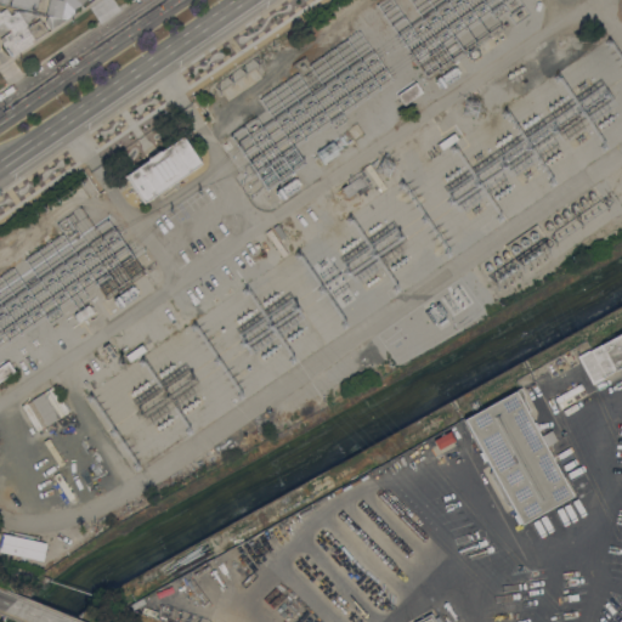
[(38,0),(35,9),(33,9),(32,11),(11,6),(11,0),(38,0)]
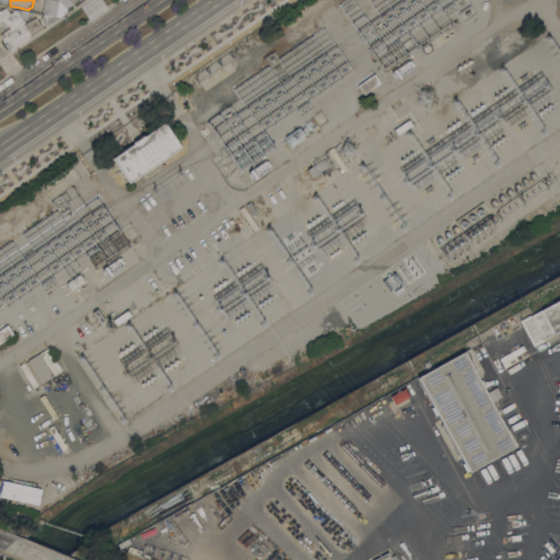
[(41,12),(43,0),(74,0),(70,4),(67,6),(66,9),(66,12),(58,18),(41,12)]
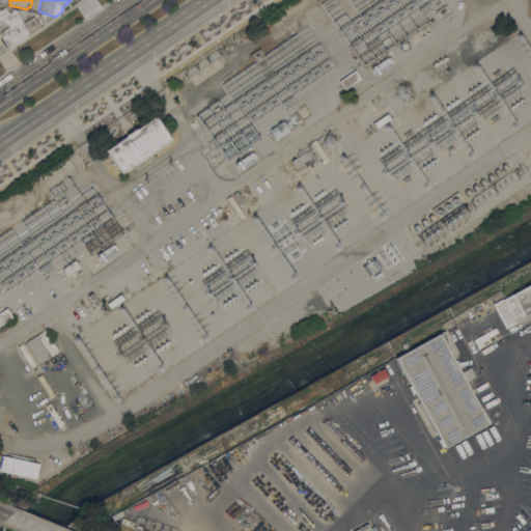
[(10,49),(0,33),(0,31),(8,26),(7,24),(6,24),(3,20),(2,20),(0,21),(0,10),(5,6),(9,12),(16,8),(33,12),(23,19),(24,22),(33,16),(40,27),(30,33),(29,32),(27,34),(28,36),(10,49)]
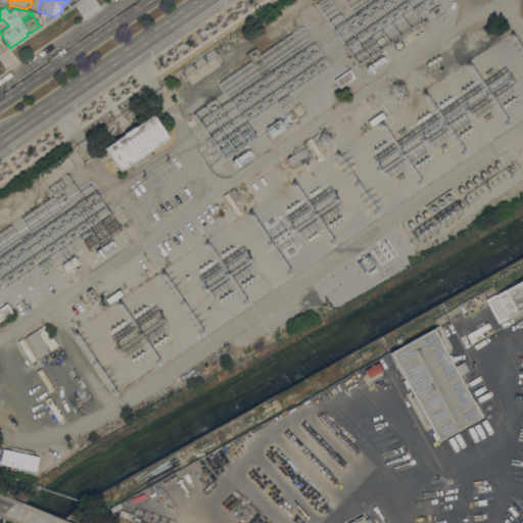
[(355,77),(340,88),(334,79),(349,67),(355,77)]
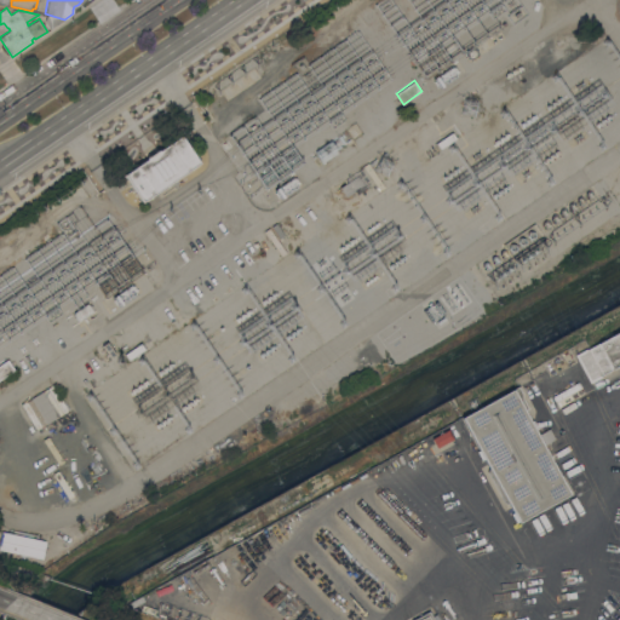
[(453,132),(457,138),(441,149),(437,143),(453,132)]
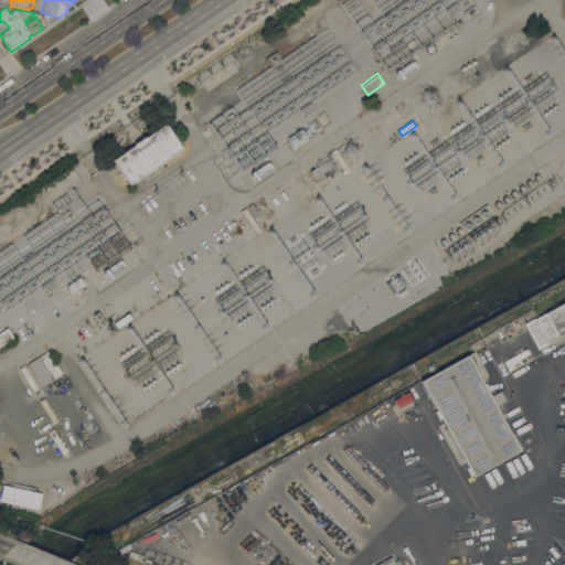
[(183,147),(130,183),(114,158),(135,144),(134,144),(146,135),(146,136),(166,123),(183,147)]
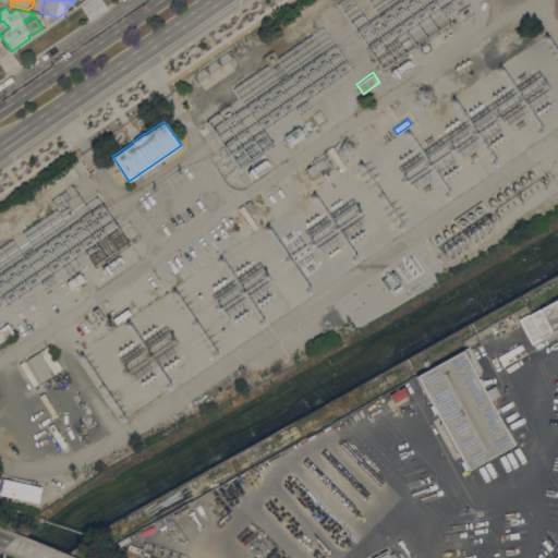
[(298,126),(300,126),(303,130),(303,133),(303,135),(290,144),(288,142),(286,140),(284,136),(284,135),(298,126)]
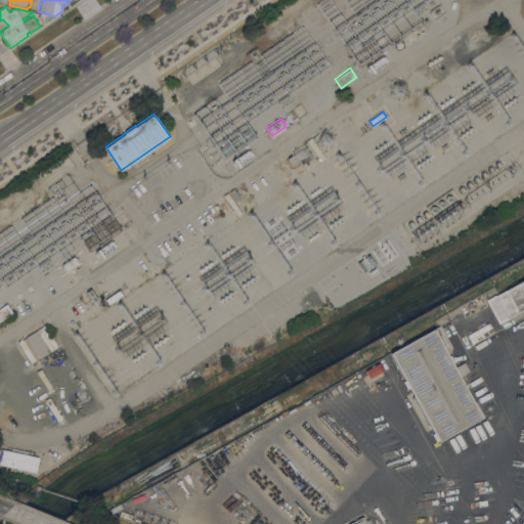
[(304,146),(303,144),(306,142),(313,151),(294,166),(288,158),(304,146)]
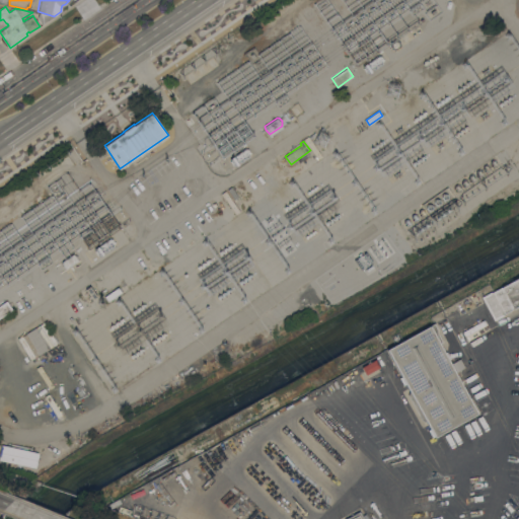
[(62,262),(73,253),(78,261),(67,269),(62,262)]
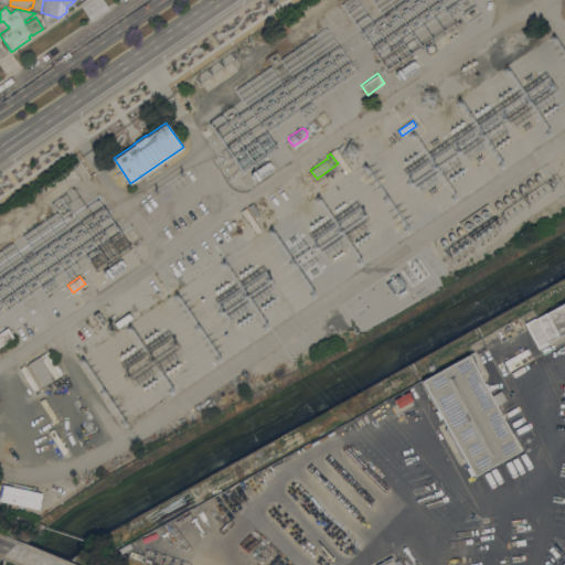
[(524,323),(534,317),(534,318),(564,300),(564,331),(547,342),(547,343),(539,349),(524,323)]
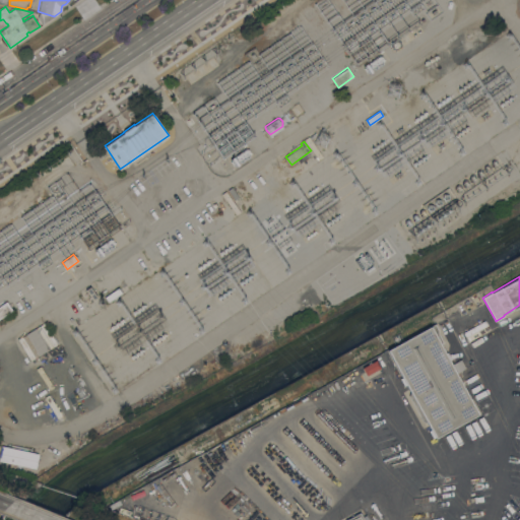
[(90,286),(96,297),(93,300),(86,289),(90,286)]
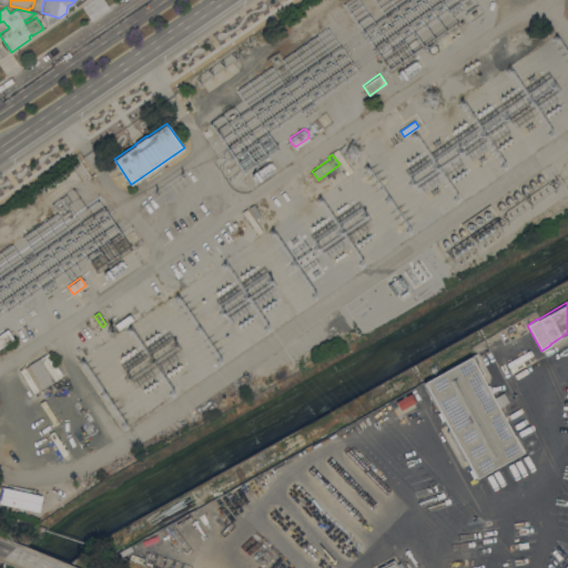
[(133,320),(119,330),(114,324),(130,314),(133,320)]
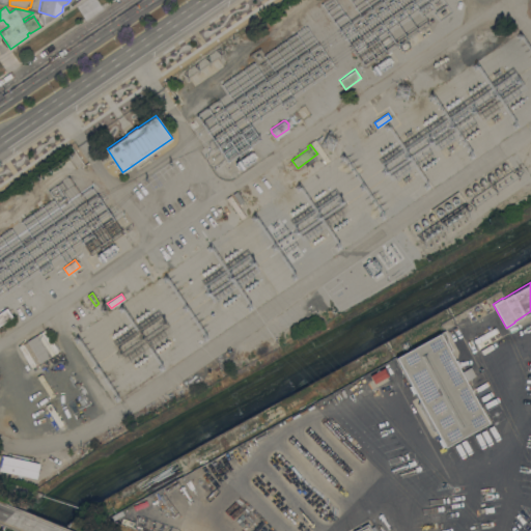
[(0,311),(7,307),(12,316),(0,325),(0,311)]
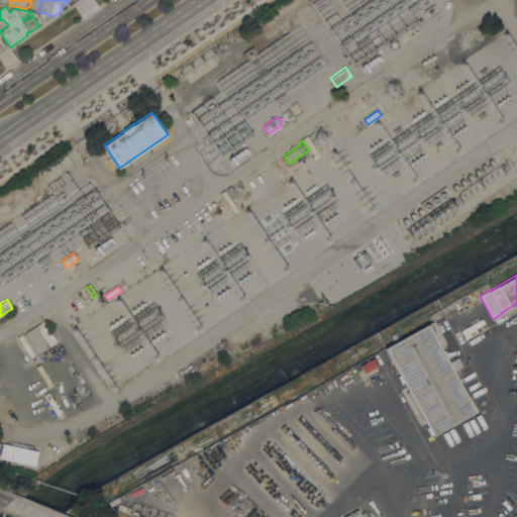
[(483,318),(487,327),(466,339),(460,330),(483,318)]
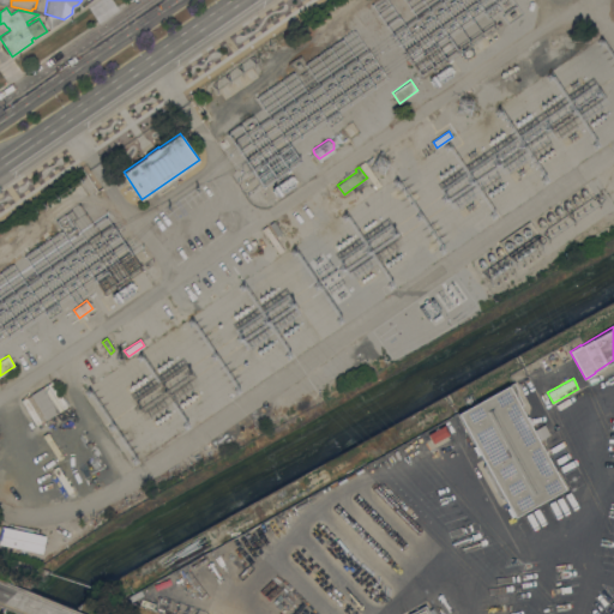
[(53,380),(68,405),(36,425),(22,399),(53,380)]
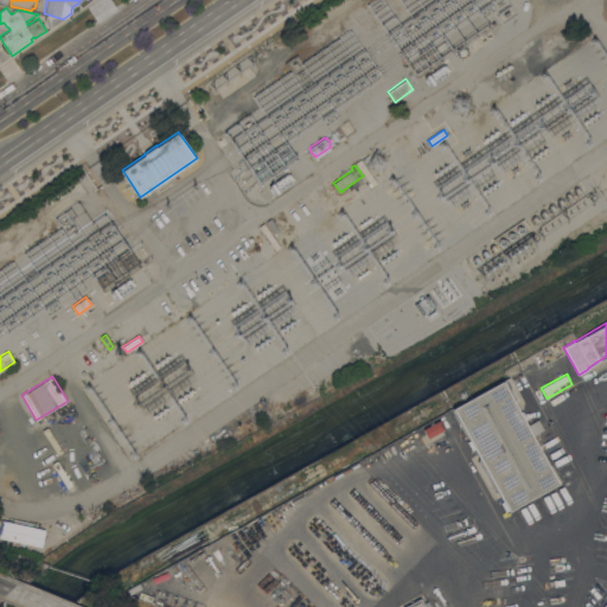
[(513,402),(519,413),(522,411),(526,420),(524,421),(526,426),(538,419),(544,429),(532,435),(558,483),(509,511),(509,510),(505,511),(500,503),(504,502),(499,493),(493,491),(478,462),(479,457),(474,448),(472,451),(467,441),(470,440),(452,408),(508,377),(511,383),(511,385),(511,388),(512,390),(517,400),(513,402)]
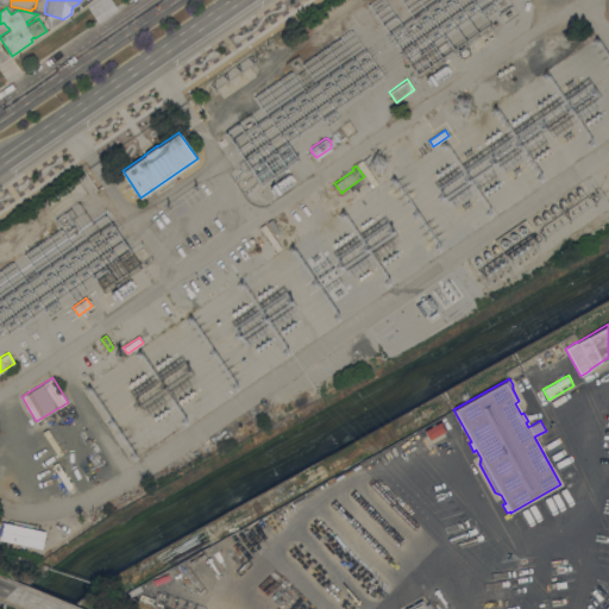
[(429,440),(424,431),(440,421),(446,431),(429,440)]
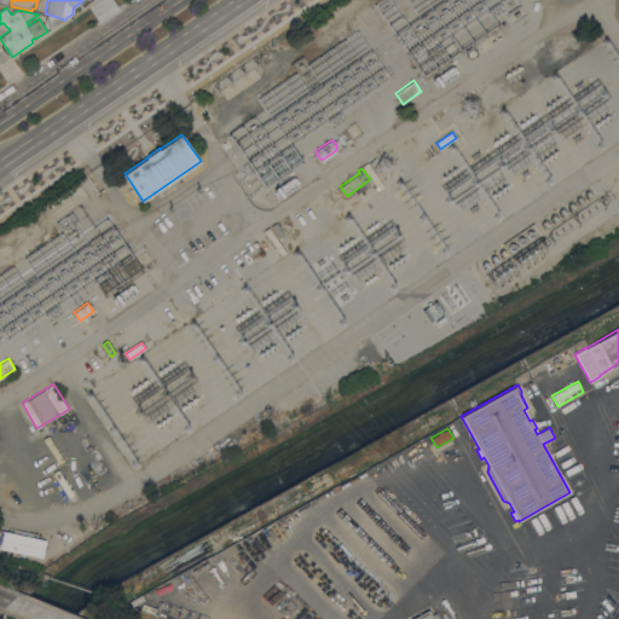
[(0,532),(0,549),(41,559),(45,541),(0,531),(0,532)]
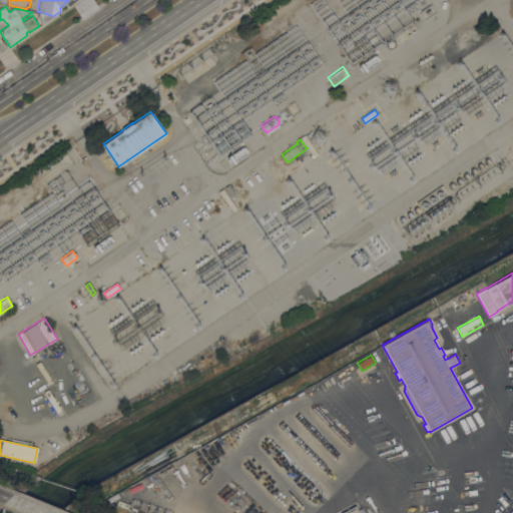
[(131,497),(127,508),(123,507),(127,495),(131,497)]
